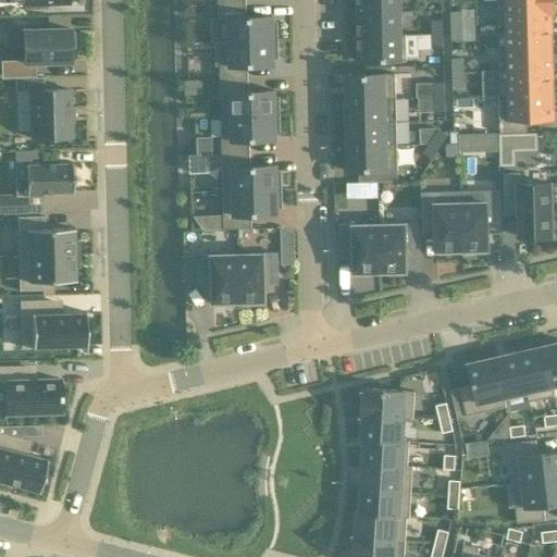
[(23,0),(24,10),(45,9),(45,5),(67,4),(67,0),(23,0)]
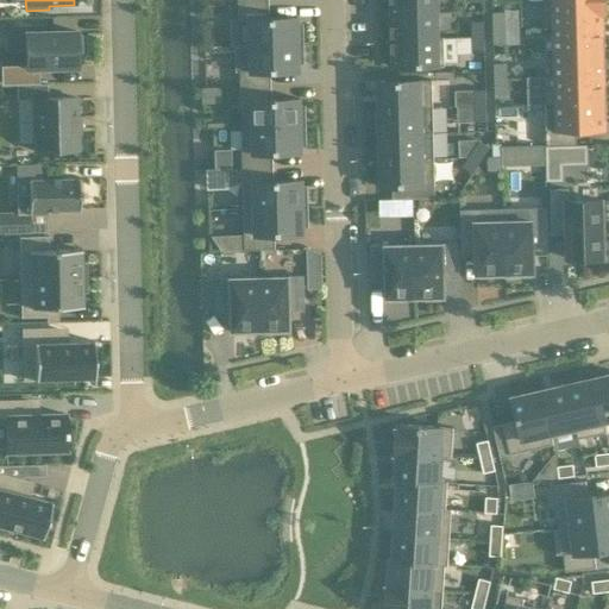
[(390,0),(391,14),(437,13),(435,0),(390,0)]
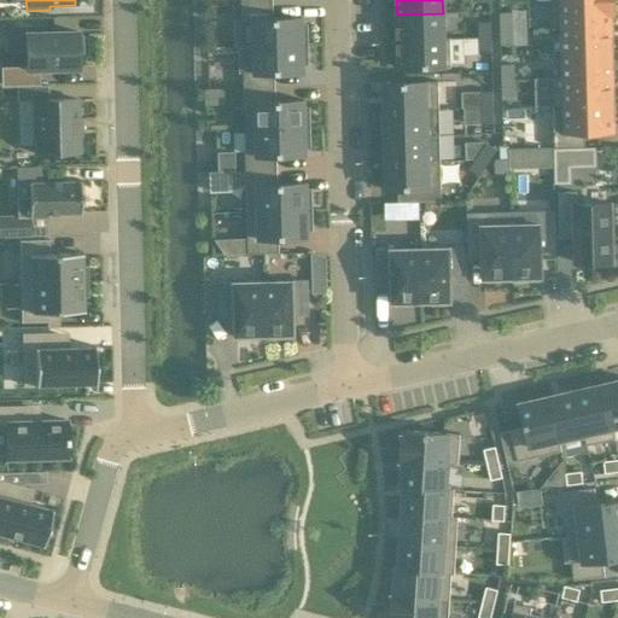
[(563,27),(610,25),(610,15),(613,13),(612,0),(584,0),(551,1),(551,28),(563,28),(563,27)]
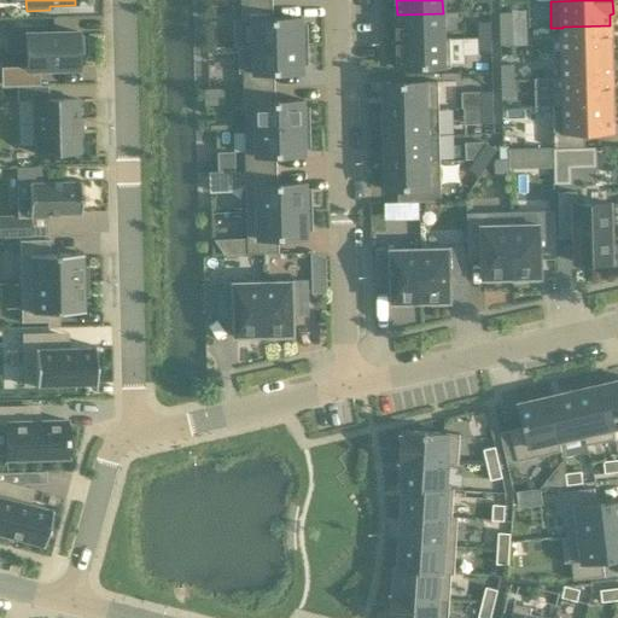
[(273,4),(242,5),(243,21),(254,21),(255,46),(307,45),(307,25),(302,25),(302,18),(273,18),(273,4)]
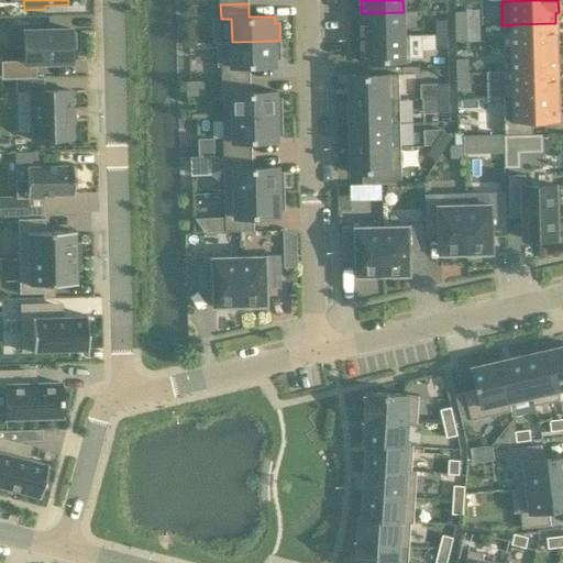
[(455,25),(467,25),(466,11),(455,11),(455,25)]
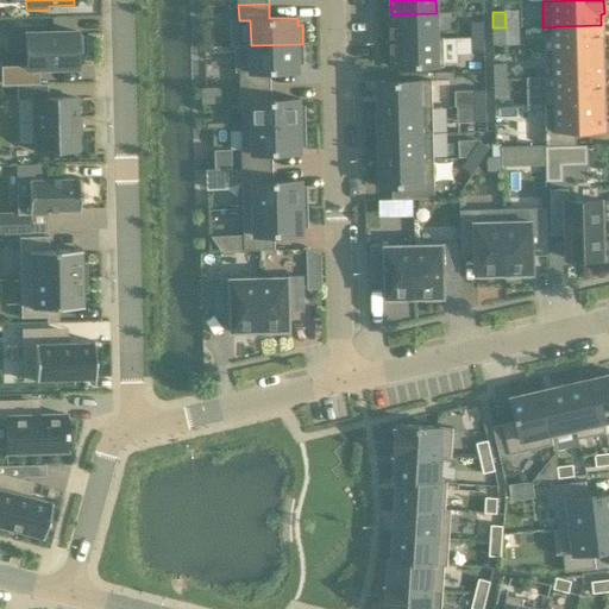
[(438,39),(438,38),(437,13),(391,14),(393,41),(438,39)]
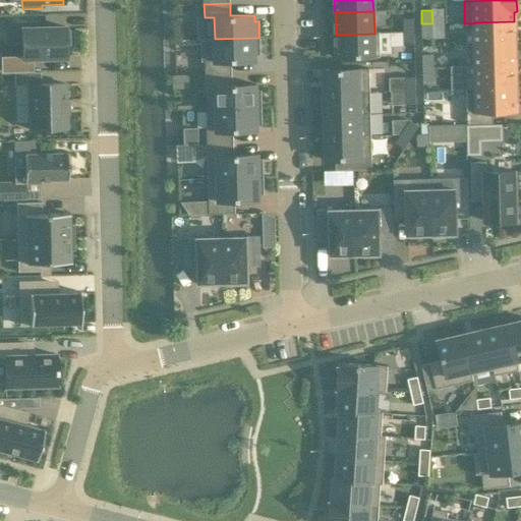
[(404,33),(414,32),(414,18),(404,19),(404,33)]
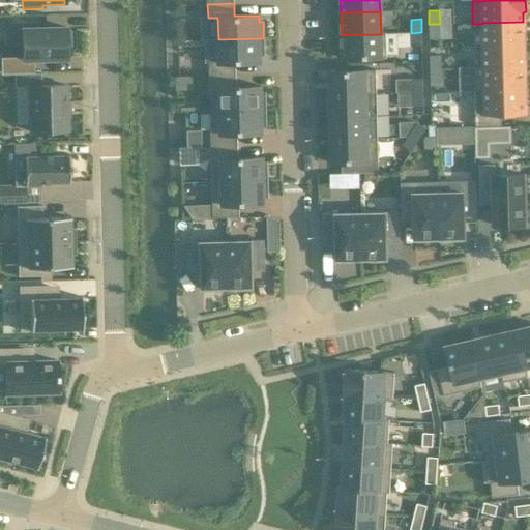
[(482,24),(483,46),(524,45),(523,22),(482,23),(482,24)]
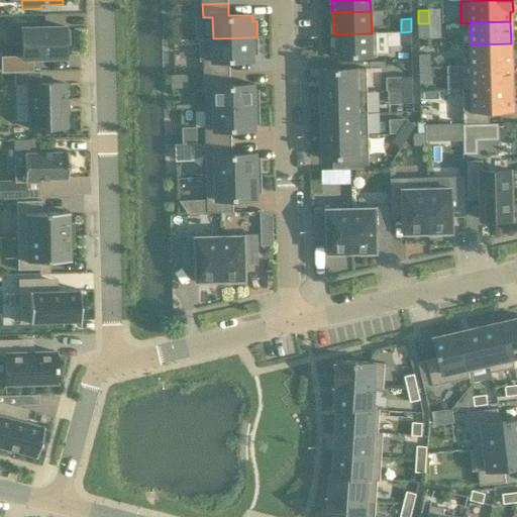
[(429,36),(429,23),(418,23),(419,37),(429,36)]
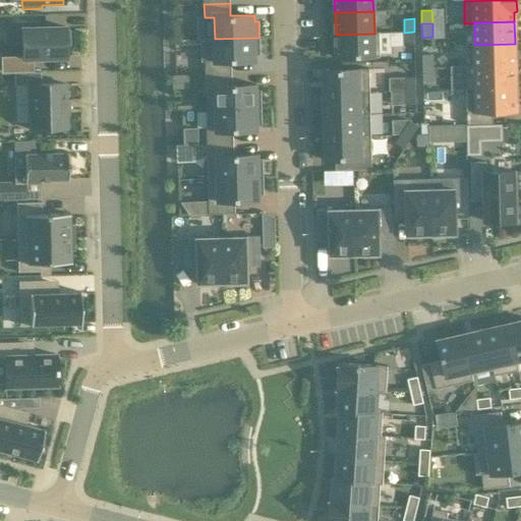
[(21,57),(1,58),(1,73),(13,72),(32,72),(32,58),(65,58),(64,45),(68,45),(68,31),(64,31),(64,26),(20,27),(21,57)]
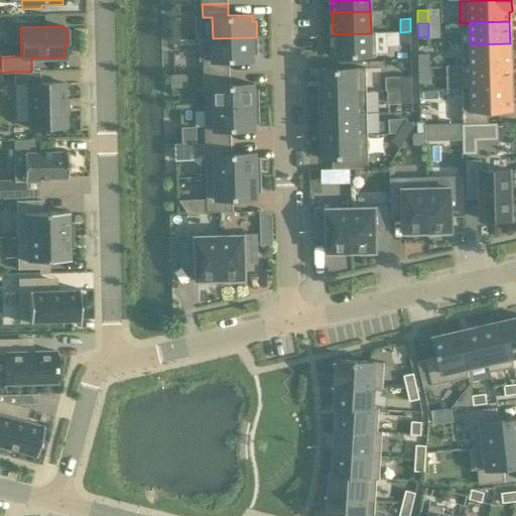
[(375,31),(371,32),(371,33),(333,34),(333,56),(376,55),(375,31)]
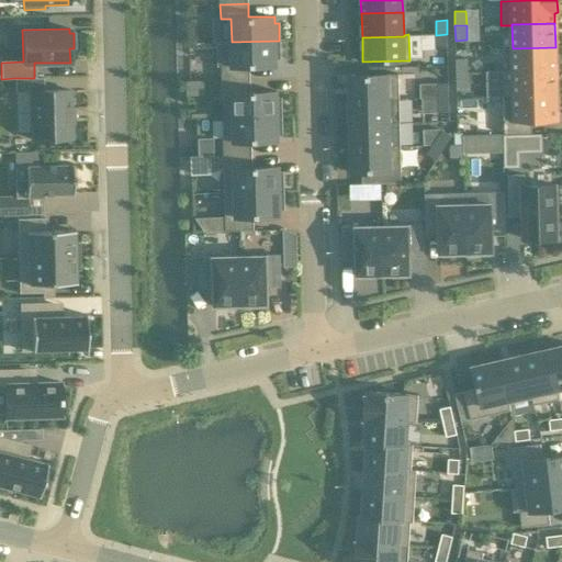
[(447,48),(447,34),(436,35),(436,49),(447,48)]
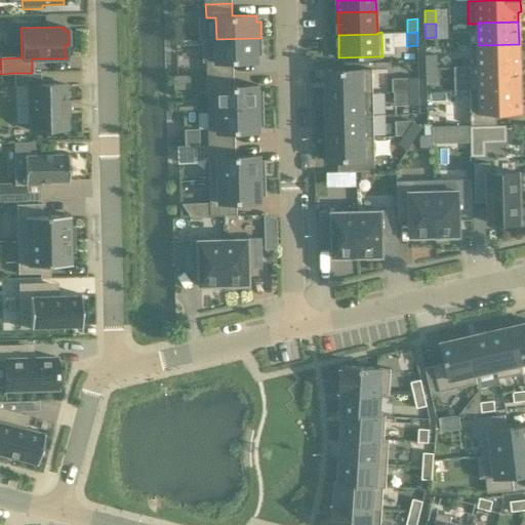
[(216,61),(207,62),(207,75),(233,74),(233,62),(257,62),(257,54),(260,54),(260,38),(216,39),(216,61)]
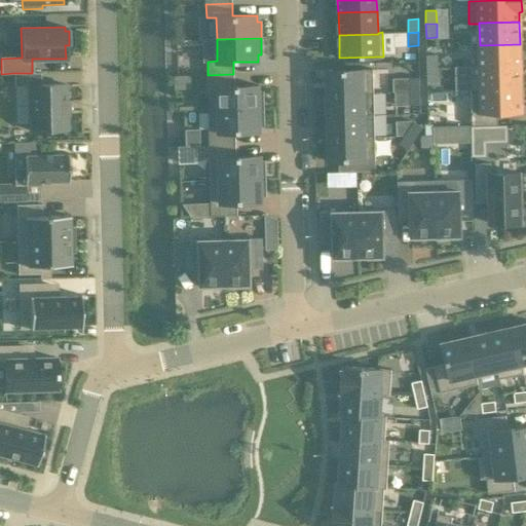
[(520,44),(480,45),(480,66),(480,67),(520,66),(520,44)]
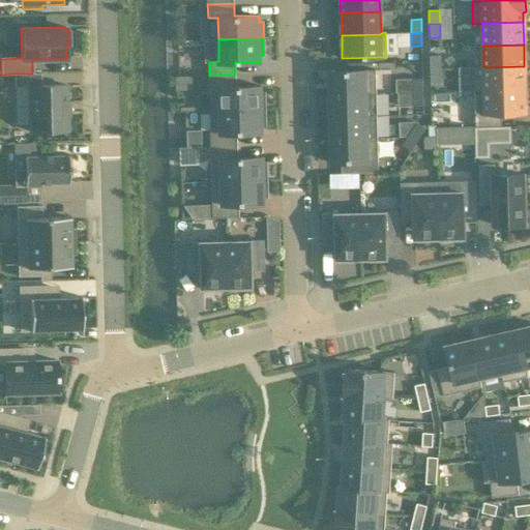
[(430,56),(430,69),(440,68),(440,55),(430,56)]
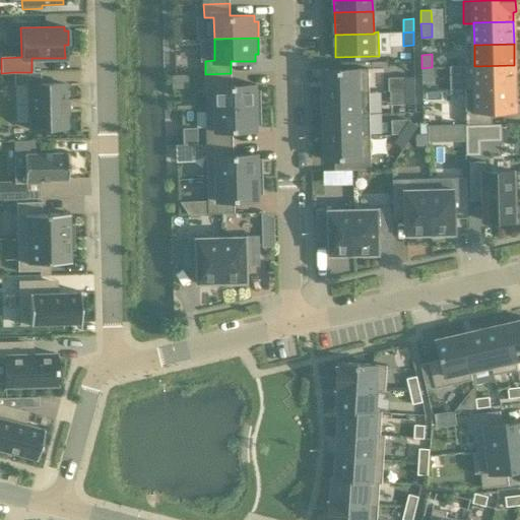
[(515,87),(514,65),(474,66),(474,65),(465,66),(465,89),(475,89),(475,88),(515,87)]
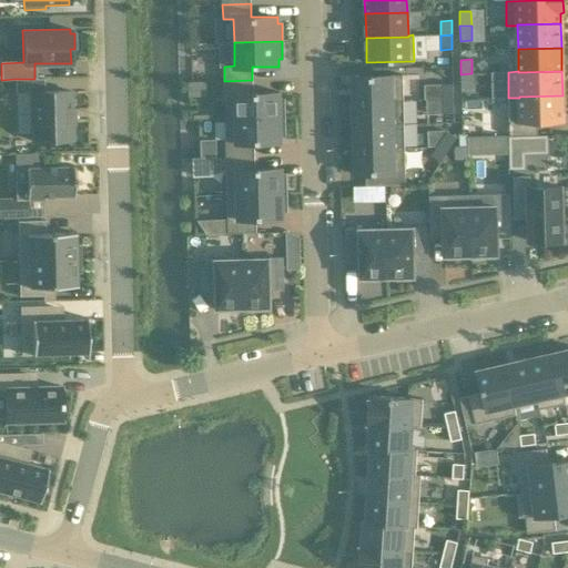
[(472,73),(460,74),(462,89),(473,89),(472,73)]
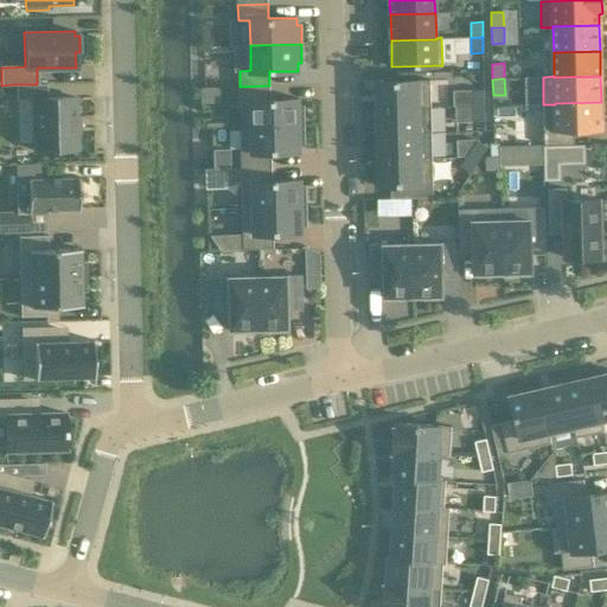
[(430,80),(377,82),(377,108),(432,107),(430,80)]
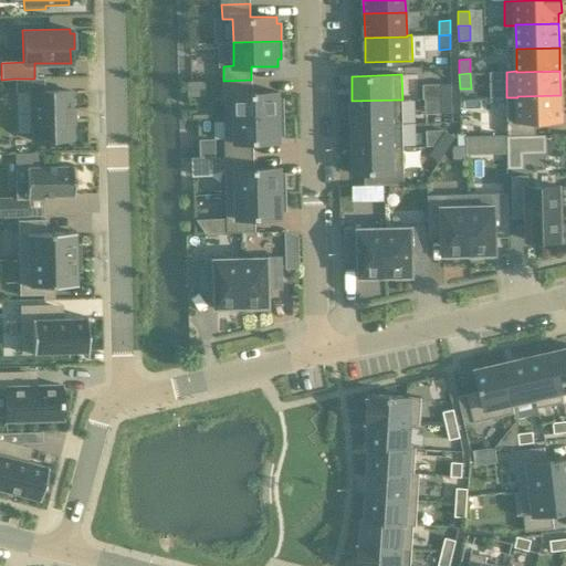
[(34,79),(14,79),(14,88),(14,94),(16,133),(32,133),(32,140),(71,139),(71,113),(70,92),(44,92),(44,79),(34,79)]
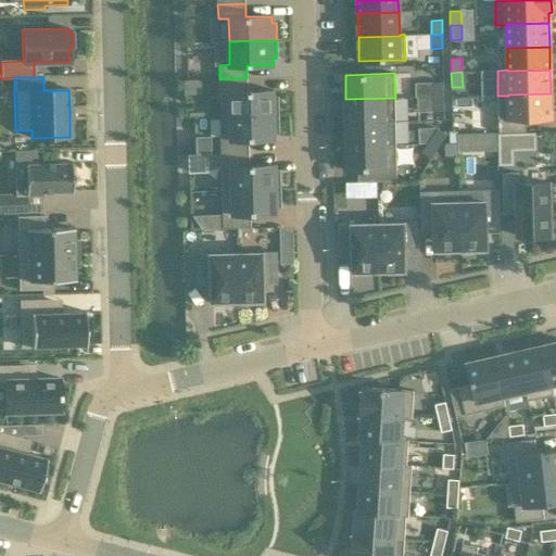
[(247,78),(219,79),(219,93),(230,93),(230,115),(230,116),(278,115),(277,98),(274,98),(274,90),(248,91),(247,78)]
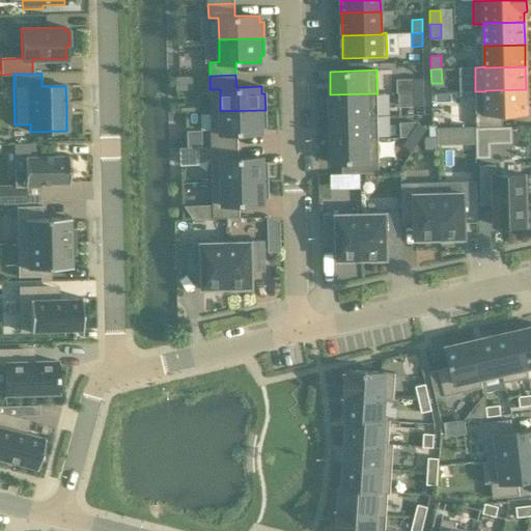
[(413,79),(414,92),(424,92),(423,79),(413,79)]
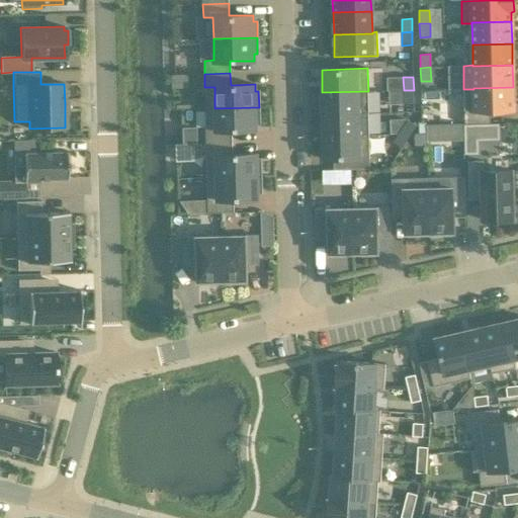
[(513,110),(513,87),(473,88),(473,89),(473,109),(464,109),(464,123),(491,123),(490,110),(513,110)]
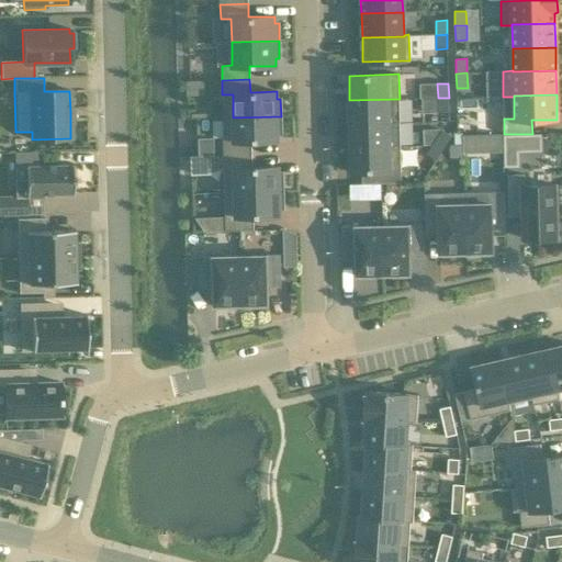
[(449,98),(438,98),(438,112),(449,112),(449,98)]
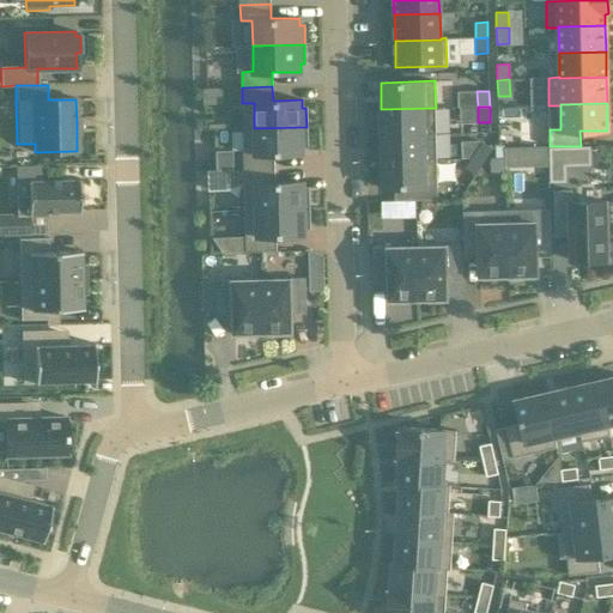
[(436,108),(381,109),(382,135),(424,134),(436,133),(436,109),(436,108)]
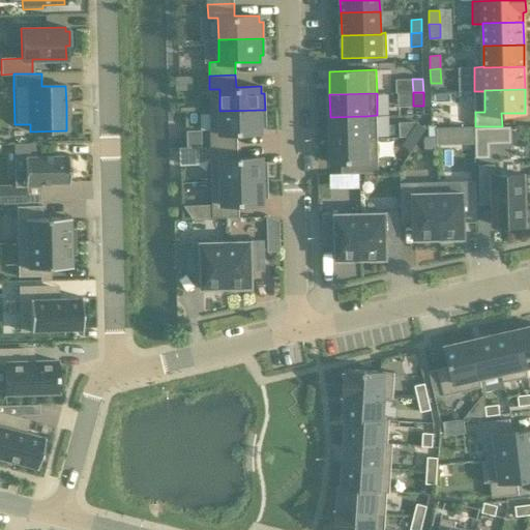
[(219,110),(210,110),(211,146),(237,146),(237,134),(262,133),(262,126),(264,126),(265,126),(265,110),(219,111),(219,110)]
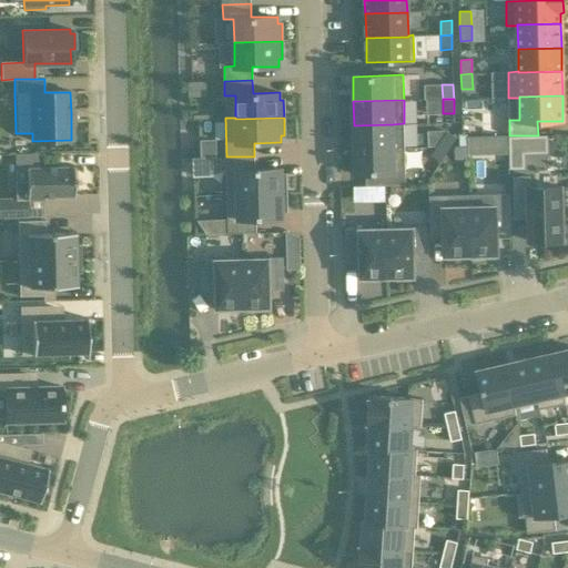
[(393,124),(354,125),(354,149),(394,148),(394,146),(393,124)]
